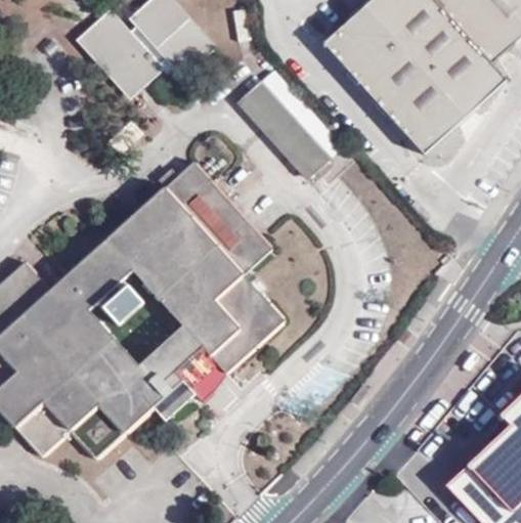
[(181,78),(210,51),(163,0),(148,0),(128,19),(134,26),(127,32),(109,11),(78,38),(131,96),(162,70),(159,66),(165,59),(181,78)]
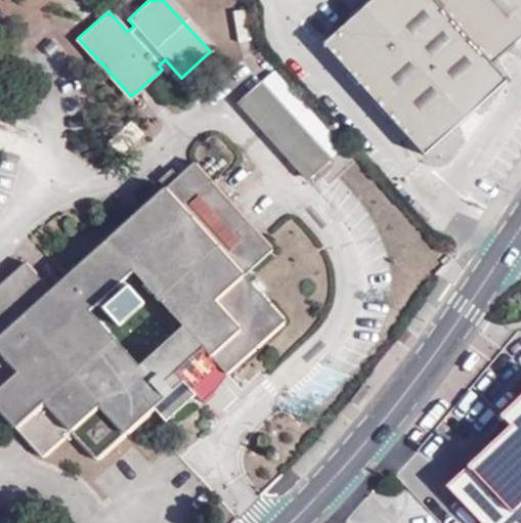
[(370,0),(322,43),(422,154),(505,80),(490,63),(520,35),(520,0),(370,0)]
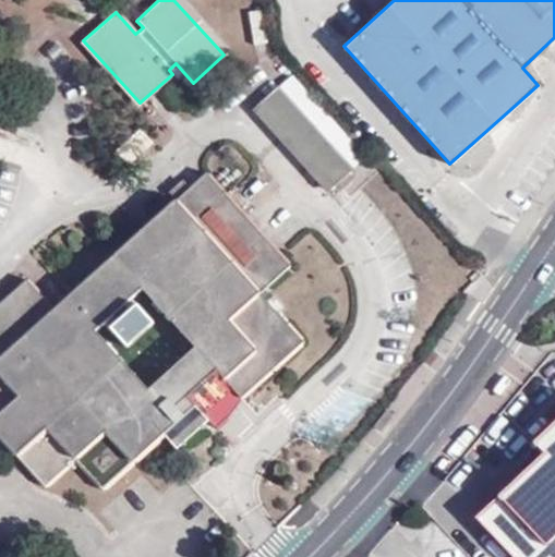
[(290,74),(253,107),(328,189),(364,156),(290,74)]
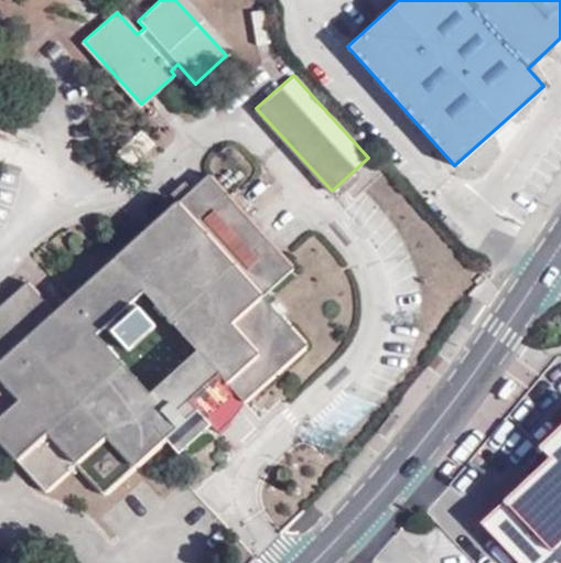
[(187,400),(216,374),(233,391),(241,402),(243,400),(304,345),(260,295),(290,267),(206,174),(112,258),(53,312),(24,282),(0,303),(0,443),(43,490),(74,463),(101,494),(163,439),(196,410),(187,400)]
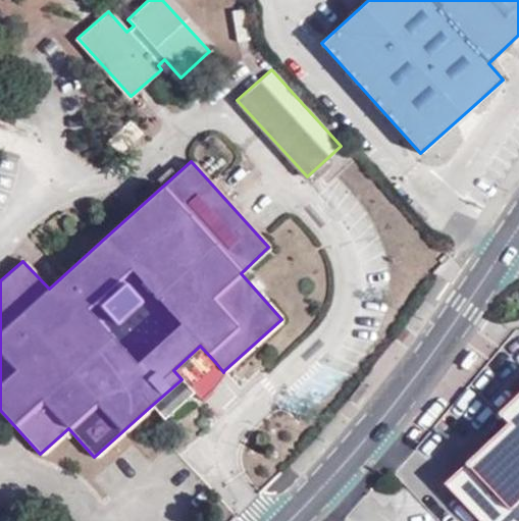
[(182,379),(188,386),(193,380),(201,391),(217,377),(209,368),(215,362),(200,346),(173,370),(182,379)]
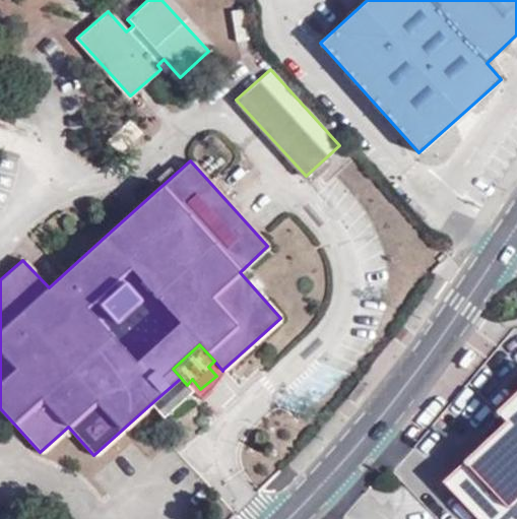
[(181,378),(150,404),(163,416),(192,391),(187,385),(181,378)]
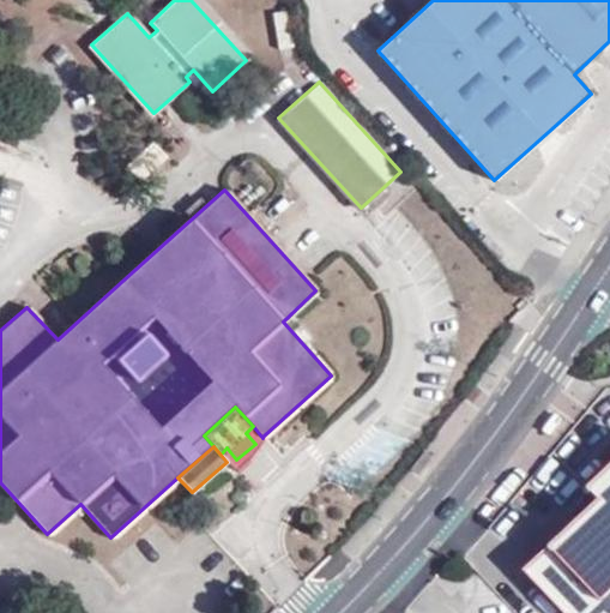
[(609,612),(609,463),(586,487),(597,499),(524,569),(565,612),(609,612)]
